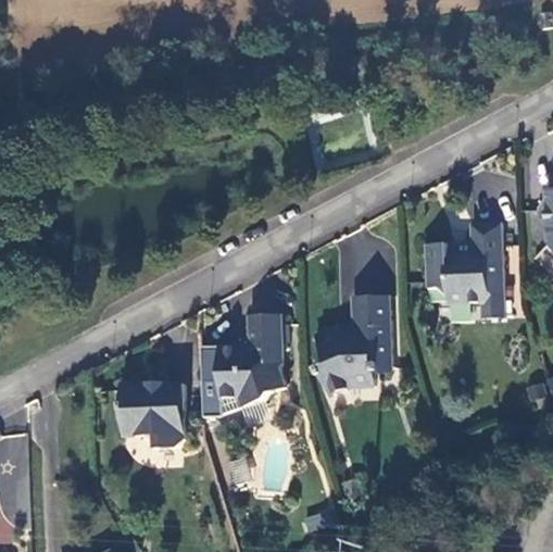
[(552,22),(551,13),(538,14),(539,33),(552,32),(552,22)]
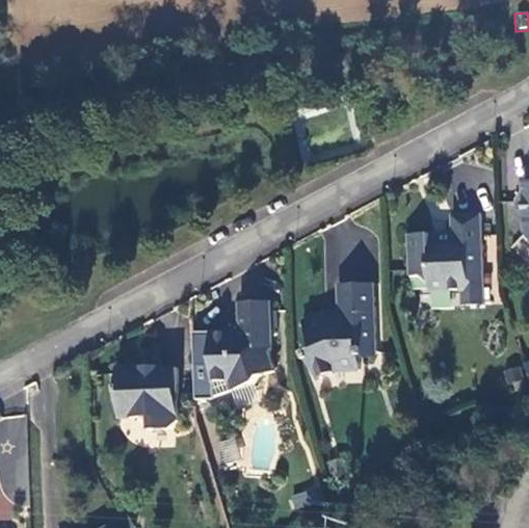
[(528,179),(519,180),(519,190),(514,194),(514,210),(523,218),(523,235),(528,238),(528,179)]
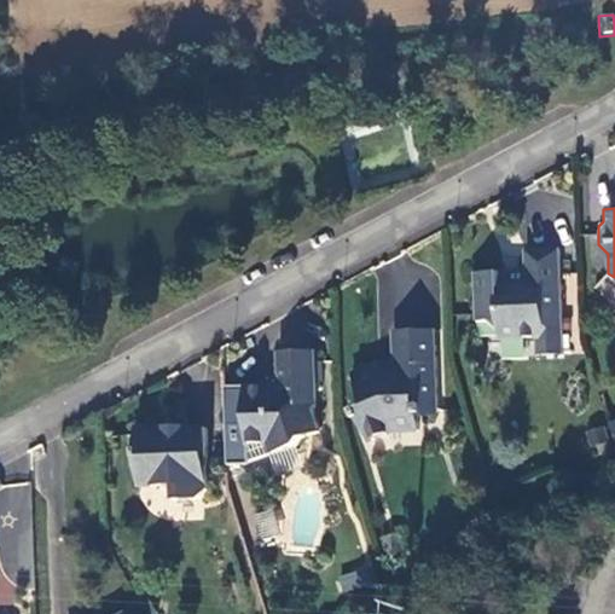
[(558,328),(558,252),(523,253),(523,271),(531,278),(518,289),(494,271),(473,271),(475,318),(498,317),(500,335),(535,334),(544,334),(545,328),(558,328)]
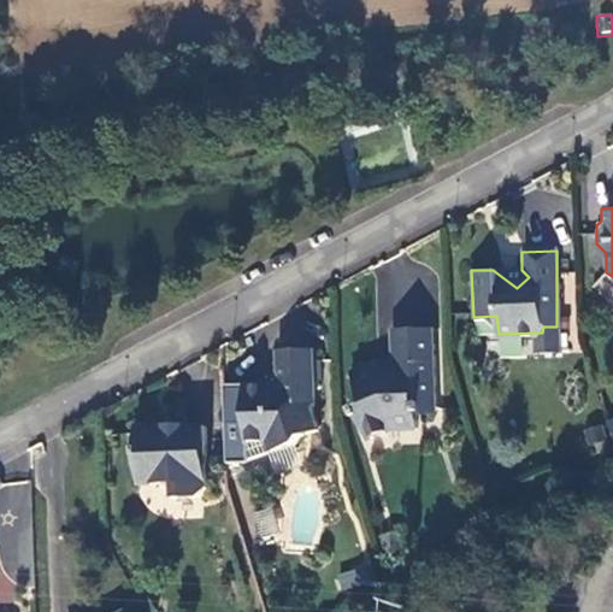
[(431,404),(430,327),(390,329),(389,359),(378,365),(375,360),(349,371),(359,401),(348,407),(360,437),(382,428),(411,428),(412,404),(431,404)]
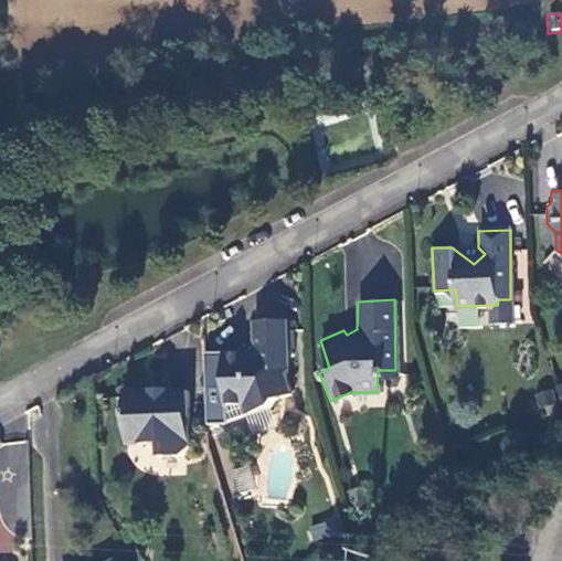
[(497,305),(489,305),(490,321),(510,321),(510,299),(498,299),(497,305)]
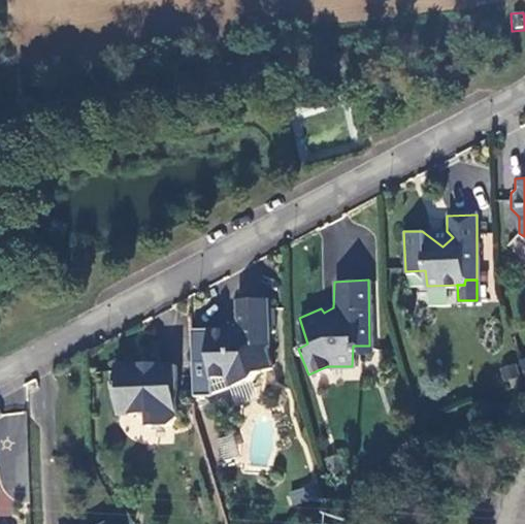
[(209,327),(209,375),(233,377),(234,384),(255,378),(256,373),(272,365),(267,349),(269,348),(266,331),(270,330),(267,295),(237,298),(238,320),(241,326),(234,329),(232,324),(209,327)]
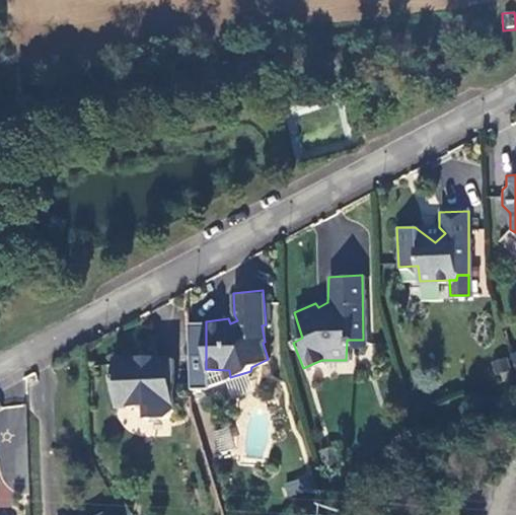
[(169,406),(168,355),(151,357),(151,354),(112,356),(114,384),(123,403),(141,403),(142,416),(159,416),(169,406)]
